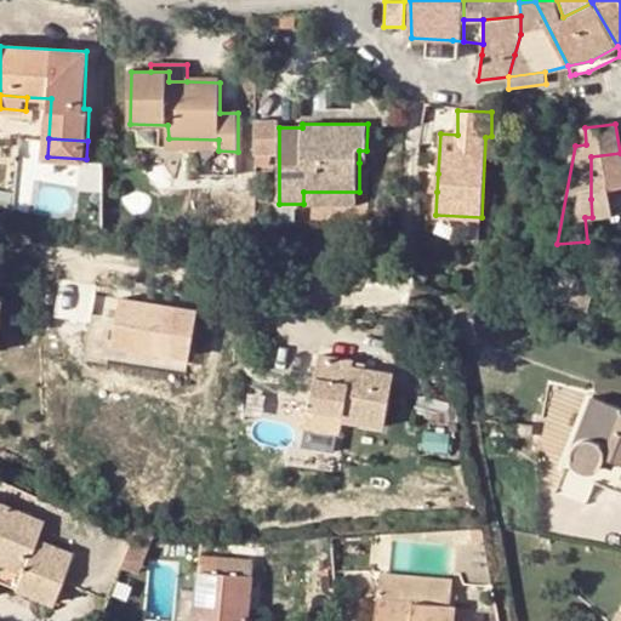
[(218,140),(169,138),(169,151),(218,151),(218,140)]
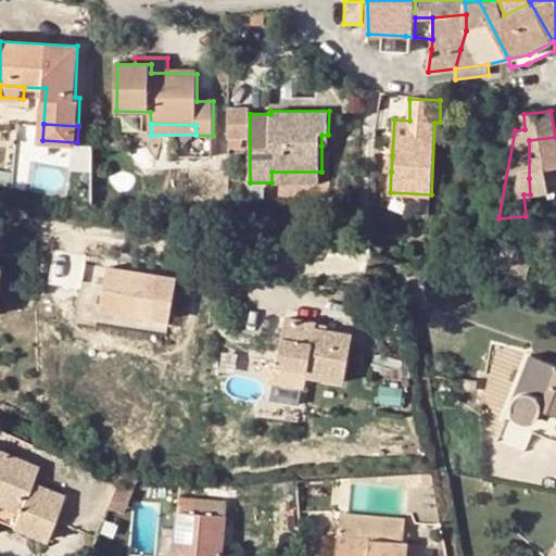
[(513,124),(497,124),(498,128),(494,129),(494,140),(510,140),(512,134),(513,124)]
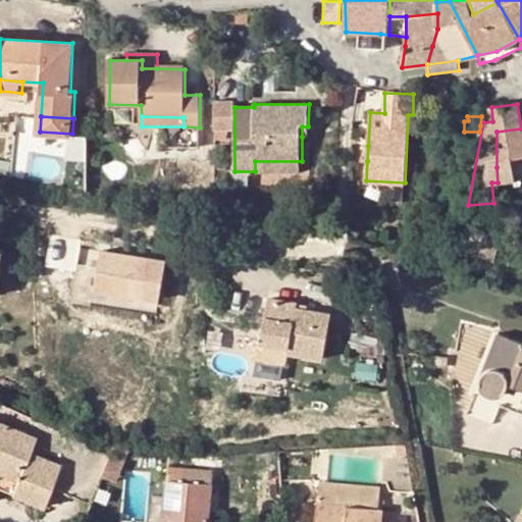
[(521,156),(521,131),(521,128),(497,132),(497,167),(498,183),(517,179),(512,158),(521,156)]
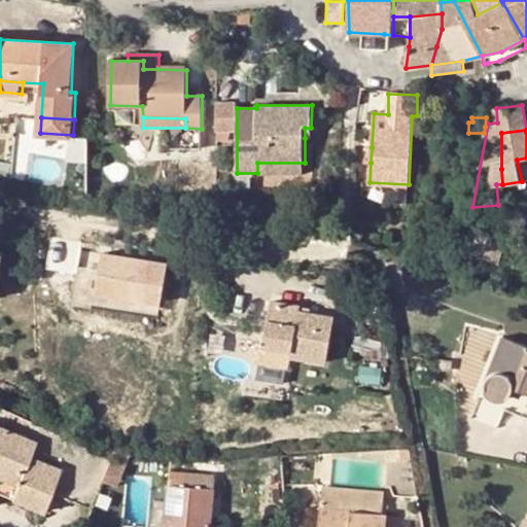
[(479,157),(481,145),(467,143),(464,159),(478,162),(479,157)]
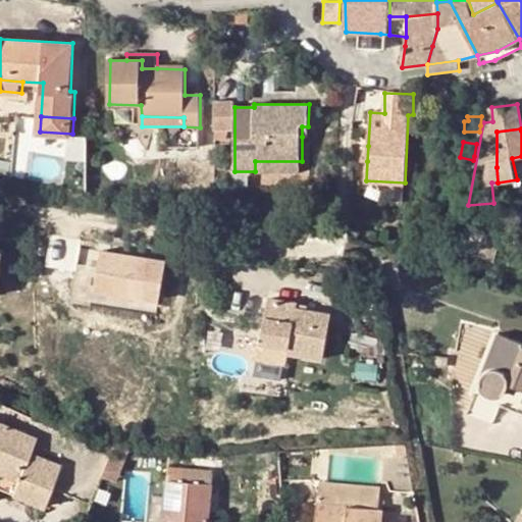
[(255,161),(255,171),(301,171),(302,161),(255,161)]
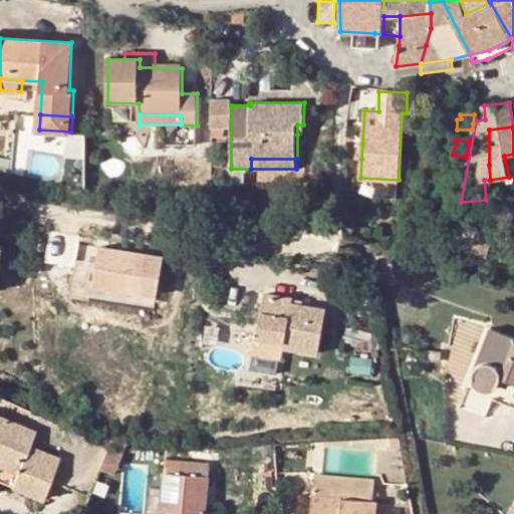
[(486,200),(461,202),(460,207),(492,203),(491,190),(490,180),(484,180),(486,200)]
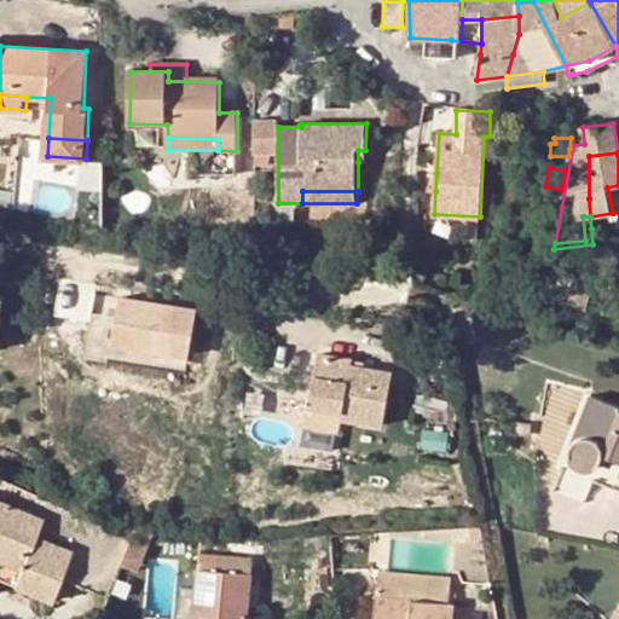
[(116,295),(111,347),(192,353),(197,301),(116,295)]
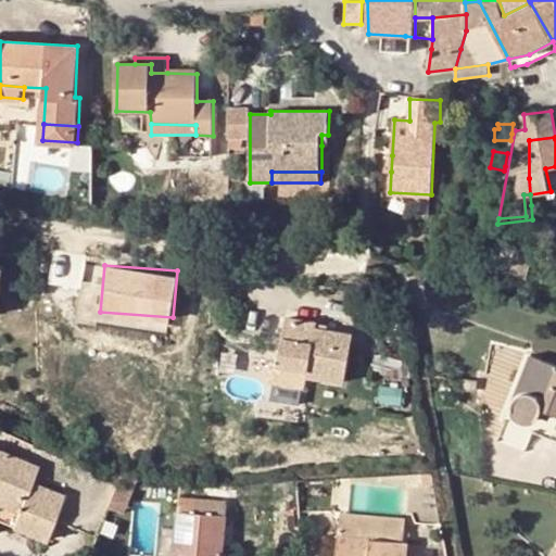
[(287,318),(279,364),(310,369),(308,375),(345,380),(353,335),(328,330),(328,325),(287,318)]
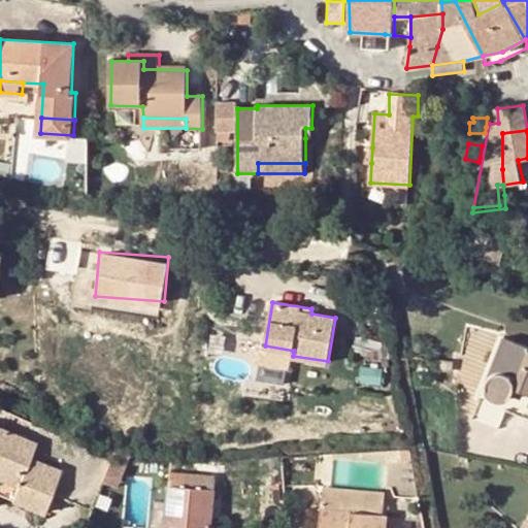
[(527,347),(502,337),(479,398),(527,417),(527,347)]
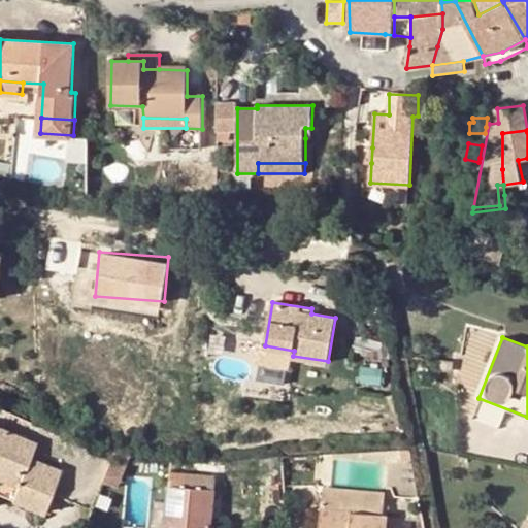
[(294,351),(265,345),(258,345),(256,360),(292,366),(293,356),(294,351)]
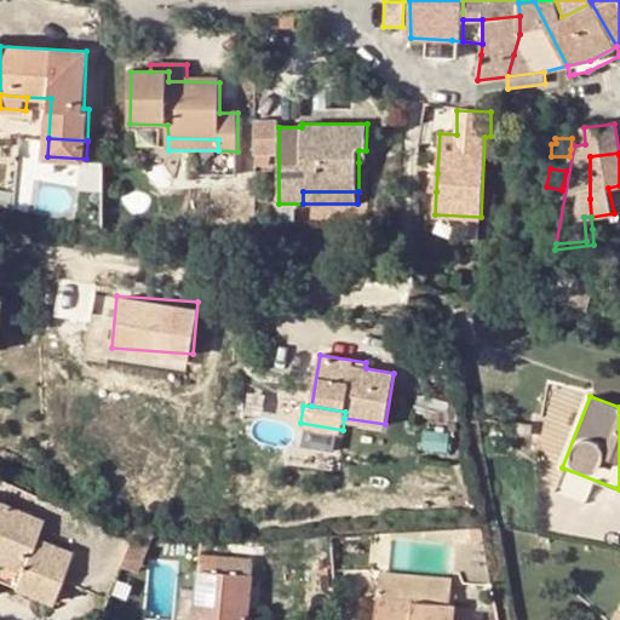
[(305,426),(300,442),(336,452),(340,436),(305,426)]
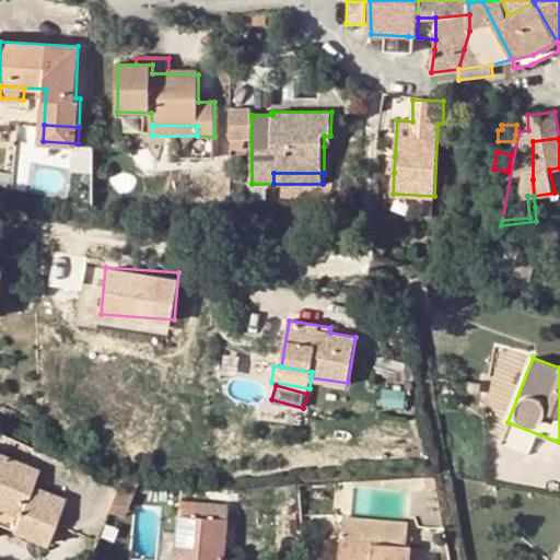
[(56,523),(66,526),(76,503),(34,486),(39,470),(0,453),(0,523),(48,543),(56,523)]
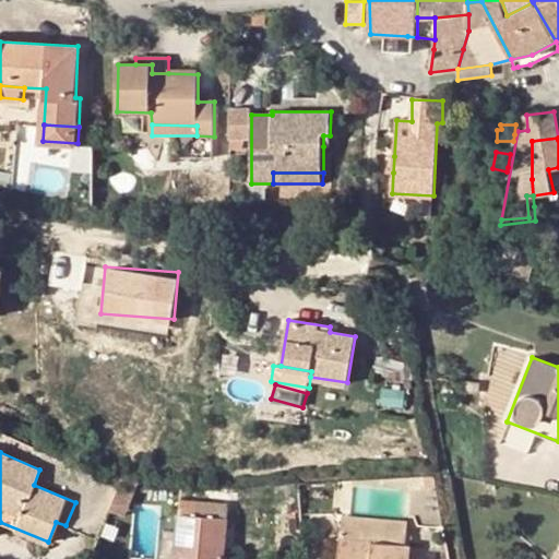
[(66,525),(96,539),(103,524),(108,511),(117,488),(87,475),(75,502),(66,525)]
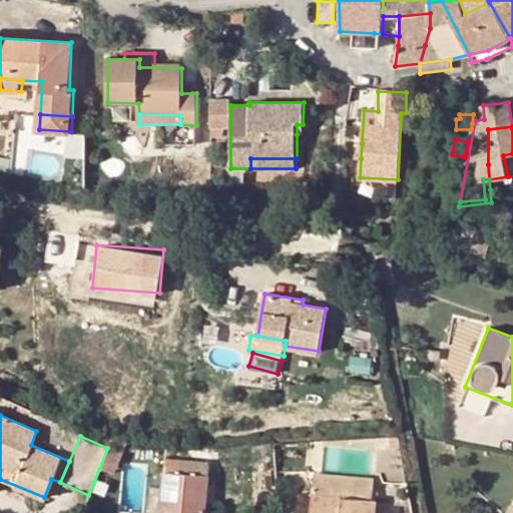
[(389,438),(392,448),(401,446),(399,437),(389,438)]
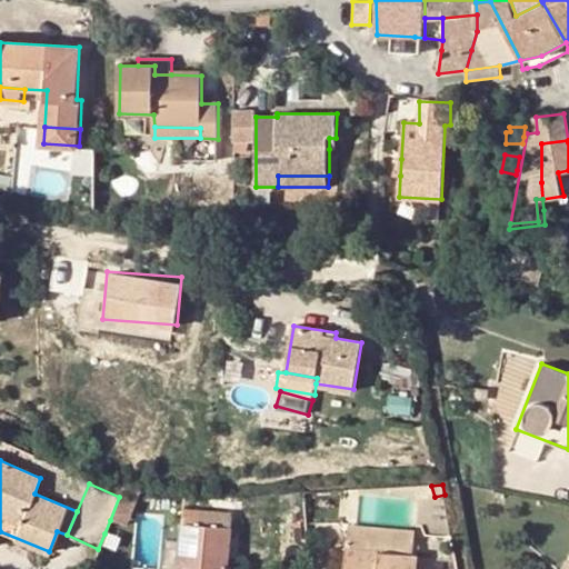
[(139,495),(122,489),(119,497),(110,520),(127,527),(139,495)]
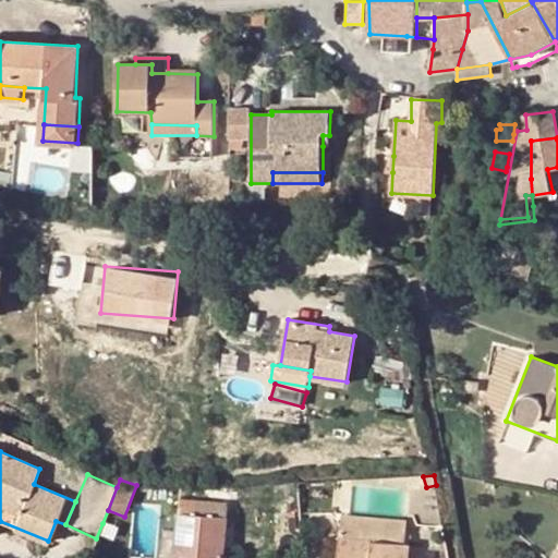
[(179,513),(194,514),(195,501),(180,500),(179,513)]
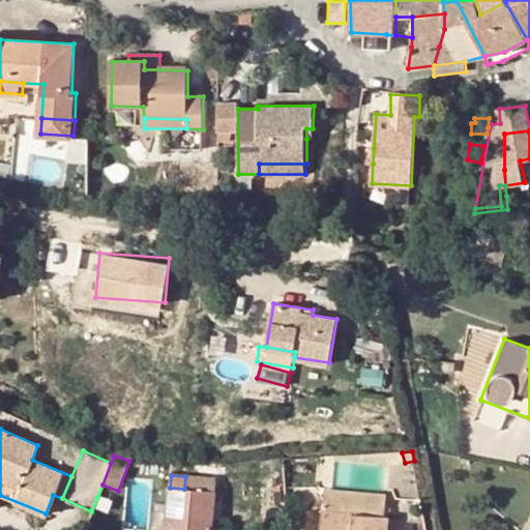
[(170,488),(167,529),(211,529),(214,492),(184,489),(170,488)]
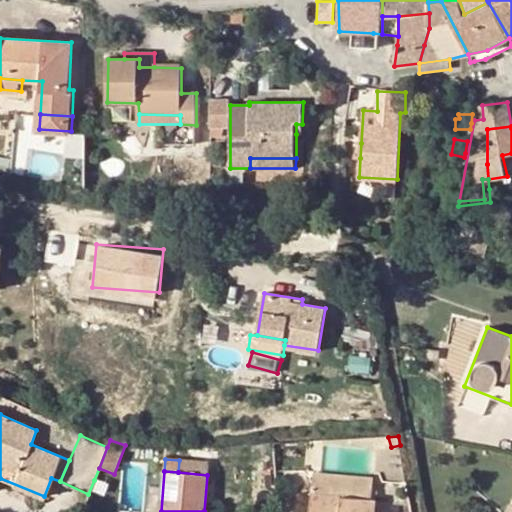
[(314,473),(312,495),(371,499),(373,478),(314,473)]
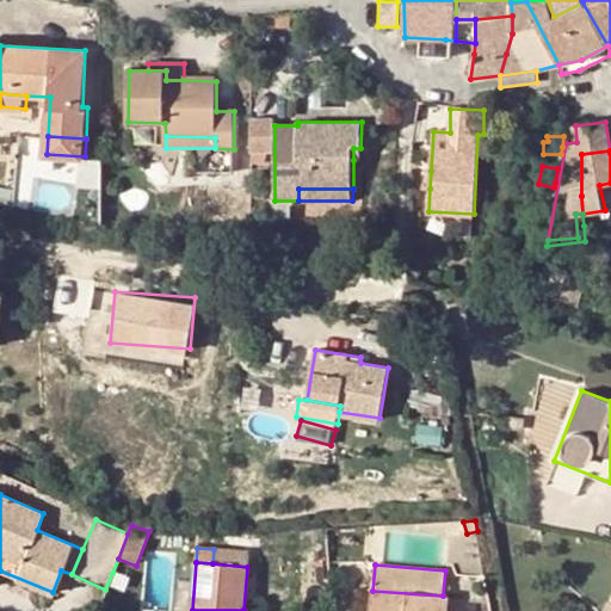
[(448,610),(449,597),(443,596),(372,591),(371,610),(448,610)]
